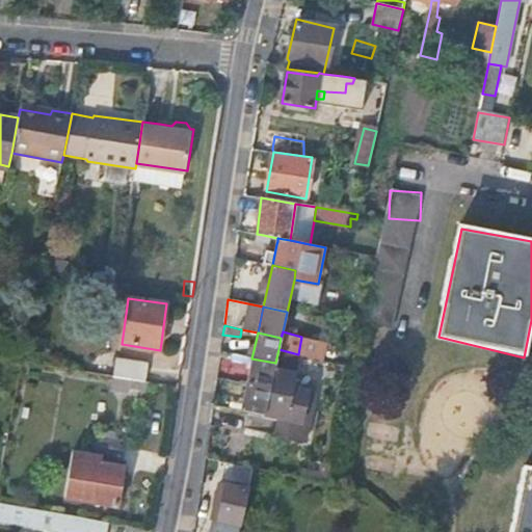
[(298,374),(302,355),(298,354),(278,349),(275,363),(270,388),(265,416),(280,419),(276,437),(309,446),(319,398),(292,392),(295,374),(298,374)]
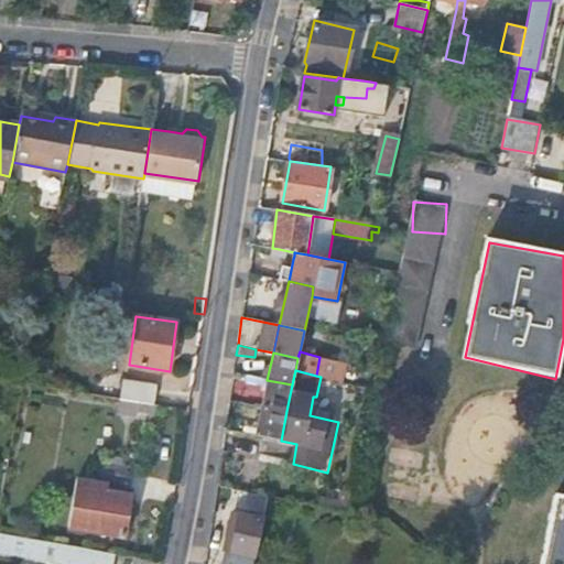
[(121,398),(141,400),(155,403),(158,384),(126,379),(121,398)]
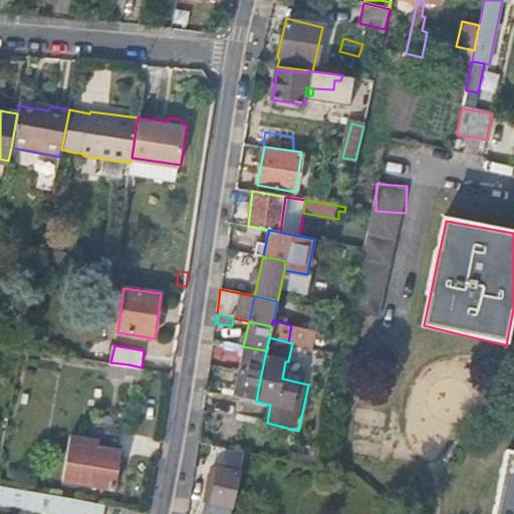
[(243,346),(238,370),(261,374),(266,350),(243,346)]
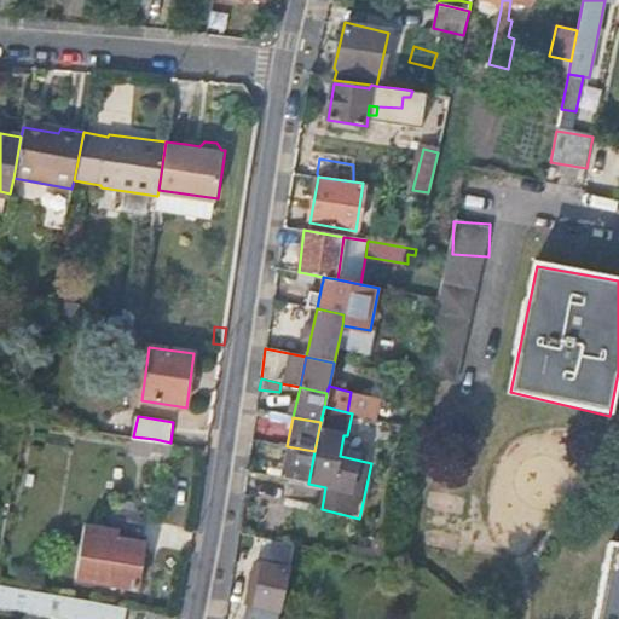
[(154,450),(173,452),(174,443),(171,443),(155,439),(154,450)]
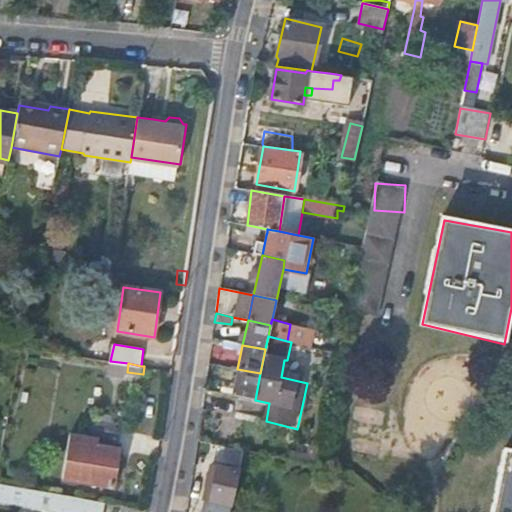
[(232,395),(255,400),(260,373),(237,369),(233,388),(232,395)]
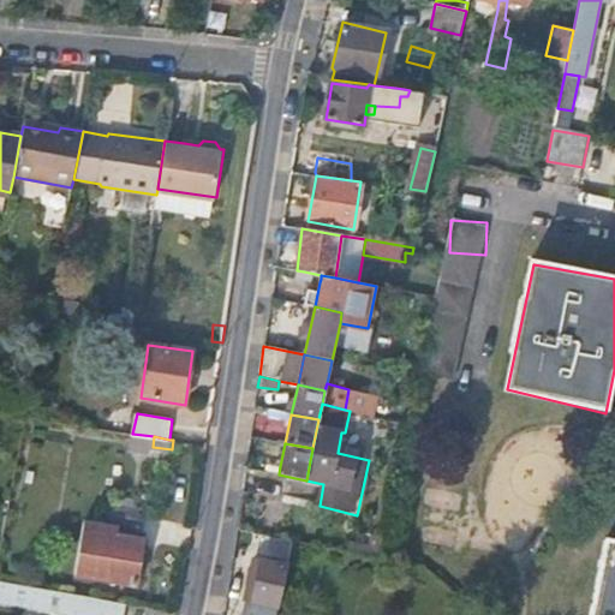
[(268,464),(267,472),(279,475),(280,466),(268,464)]
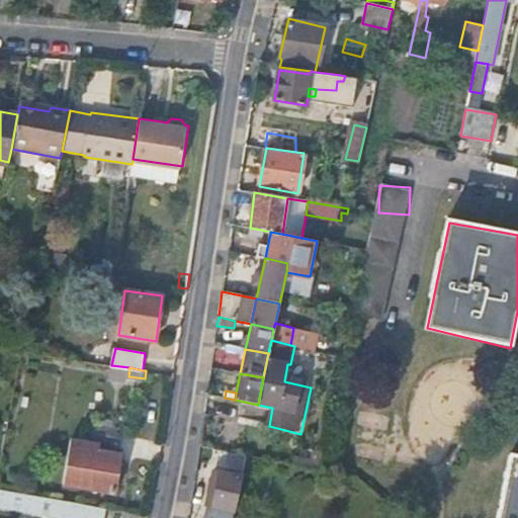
[(95,423),(92,439),(118,444),(121,429),(115,428),(117,420),(105,417),(103,425),(95,423)]
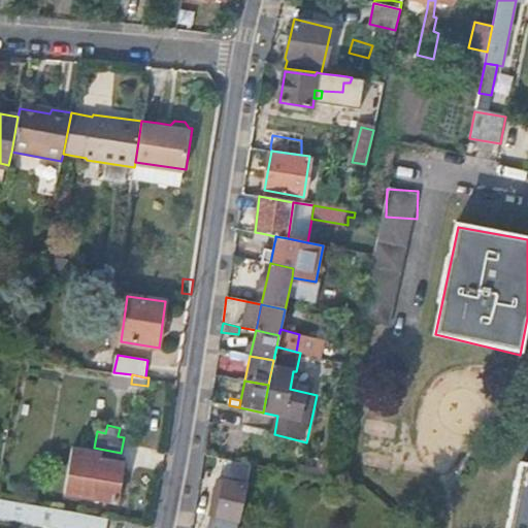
[(77,448),(69,494),(117,502),(125,457),(77,448)]
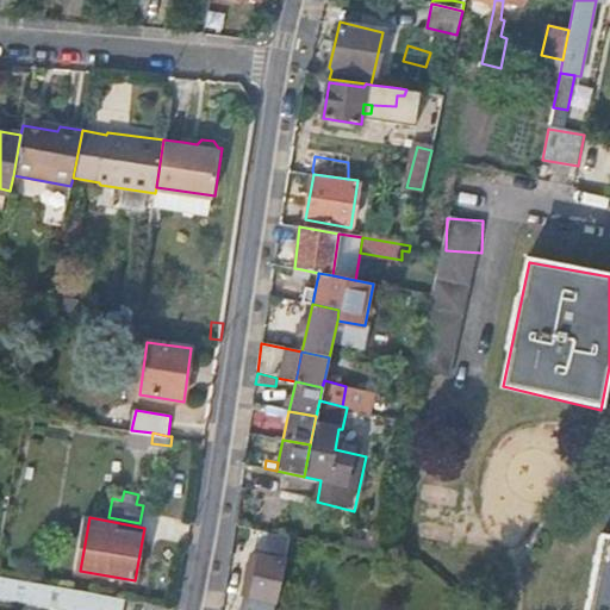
[(609,609),(609,540),(601,537),(585,609),(609,609)]
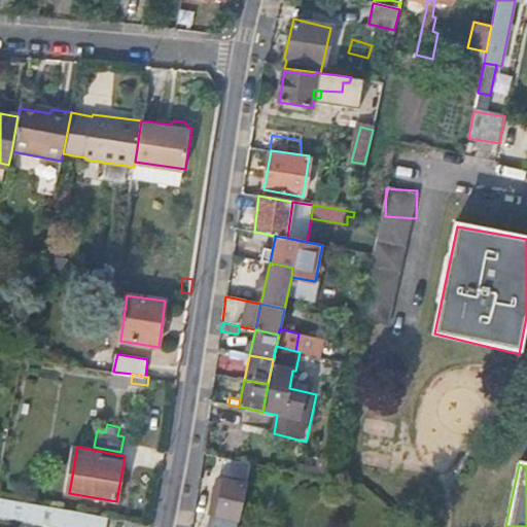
[(237,526),(247,485),(224,480),(217,515),(212,515),(210,526),(237,526)]
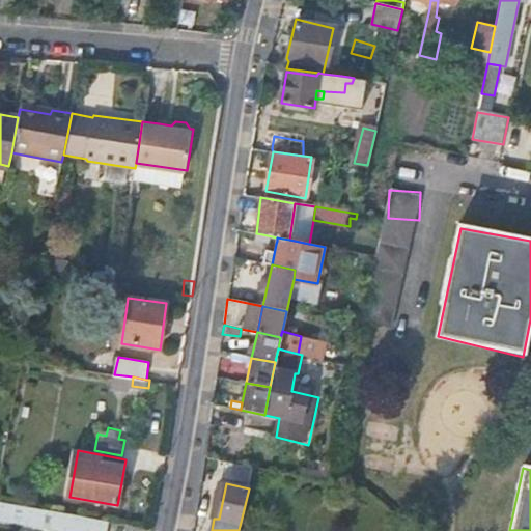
[(0,515),(78,530),(108,530),(110,521),(0,500),(0,515)]
